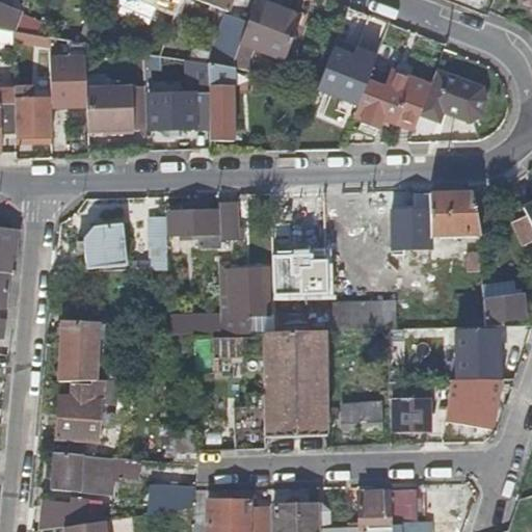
[(138,0),(157,6),(156,9),(175,17),(181,0),(138,0)]
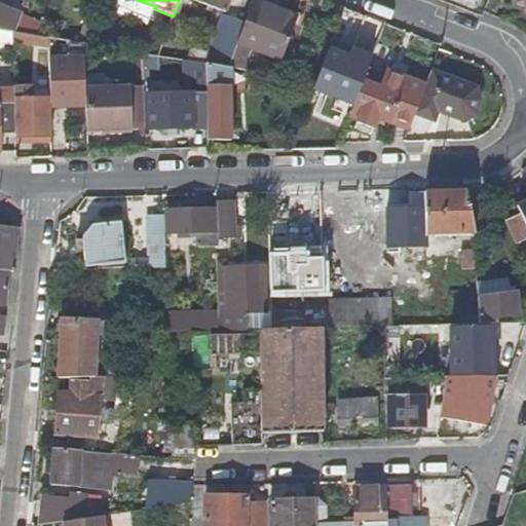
[(190,0),(226,13),(230,0),(190,0)]
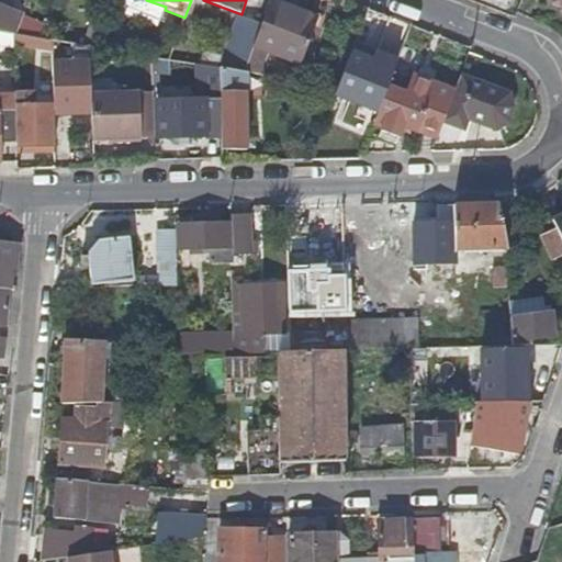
[(318,21),(271,1),(261,25),(253,46),(300,65),(318,21)]
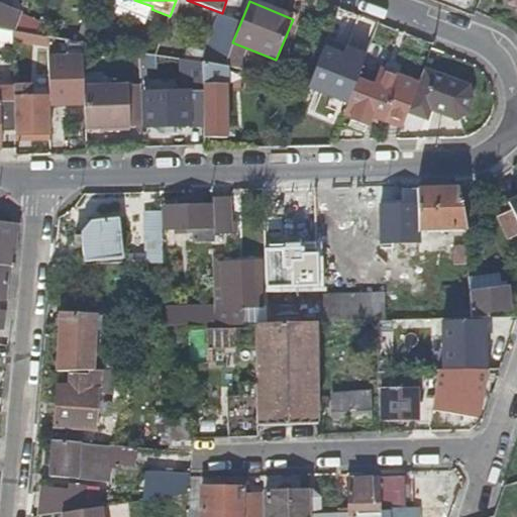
[(19,13),(0,6),(0,29),(13,31),(19,13)]
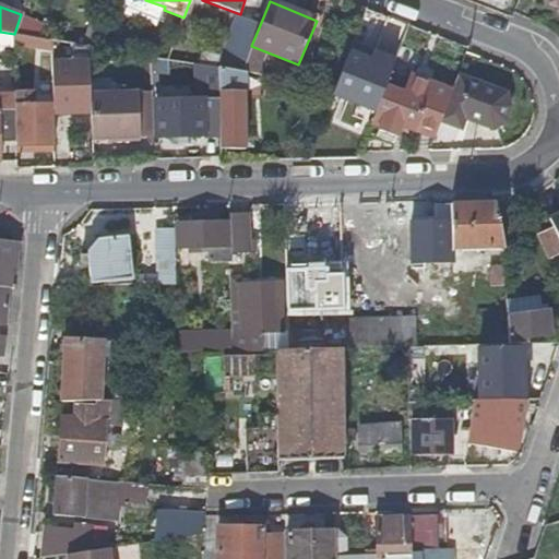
[(71,25),(50,18),(47,26),(42,38),(51,40),(66,43),(71,25)]
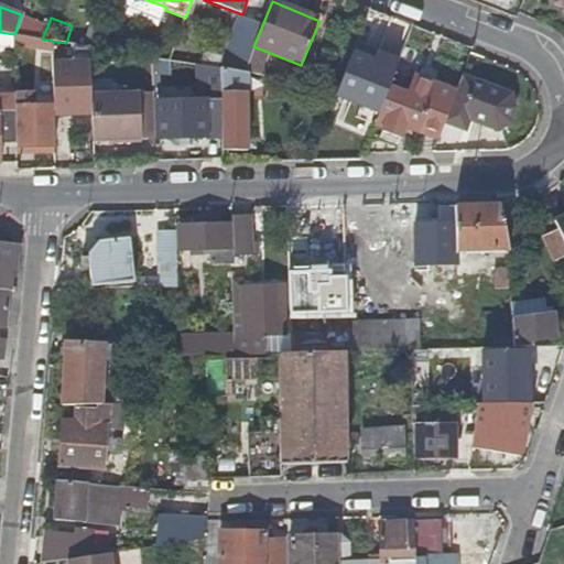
[(87,43),(102,49),(111,25),(97,19),(87,43)]
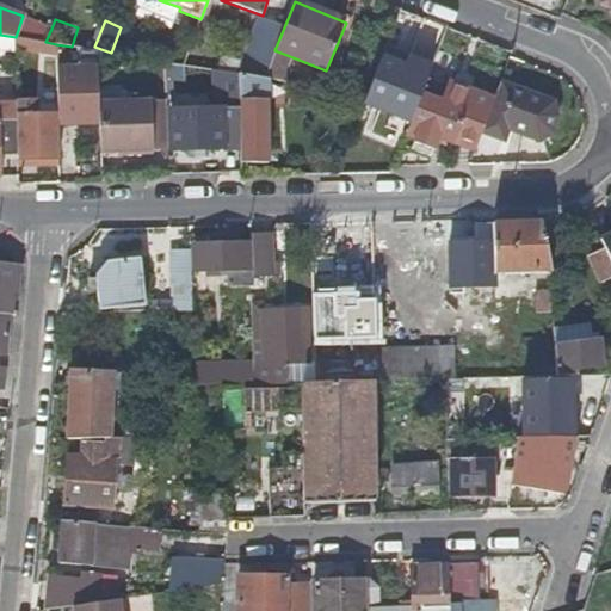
[(250,47),(239,74),(264,78),(273,54),(275,50),(284,28),(267,20),(257,49),(250,47)]
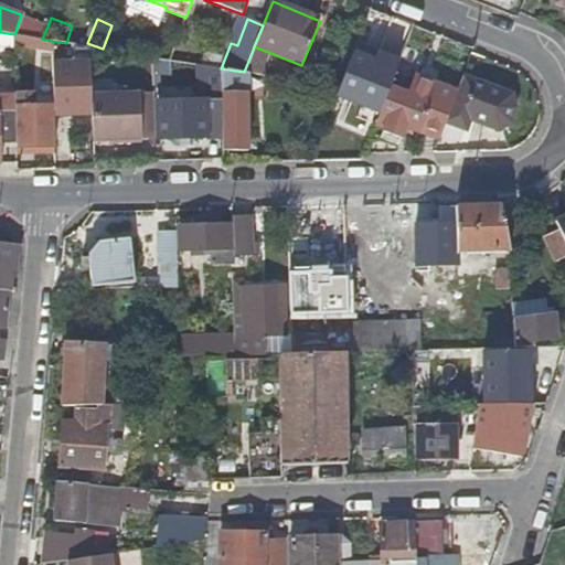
[(32,21),(27,36),(42,39),(48,27),(32,21)]
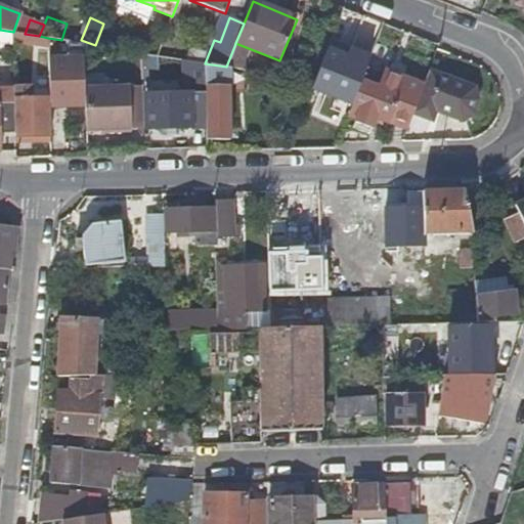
[(13,32),(13,42),(39,46),(39,36),(25,34),(13,32)]
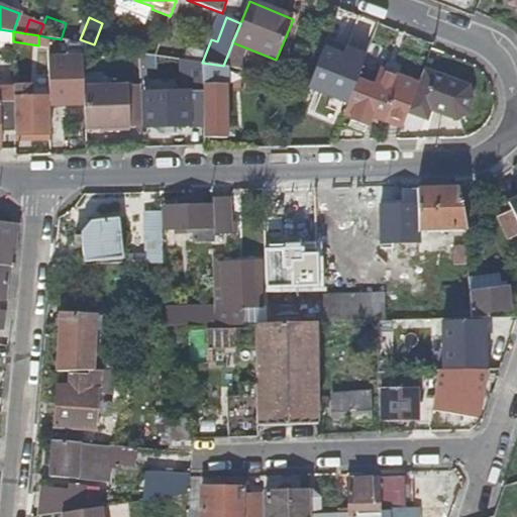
[(47,37),(38,35),(38,45),(47,47),(47,37)]
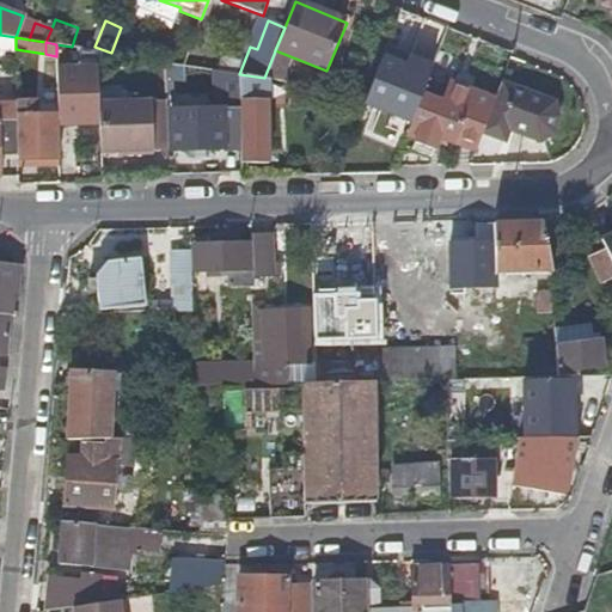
[(80,59),(79,48),(72,47),(56,44),(56,56),(80,59)]
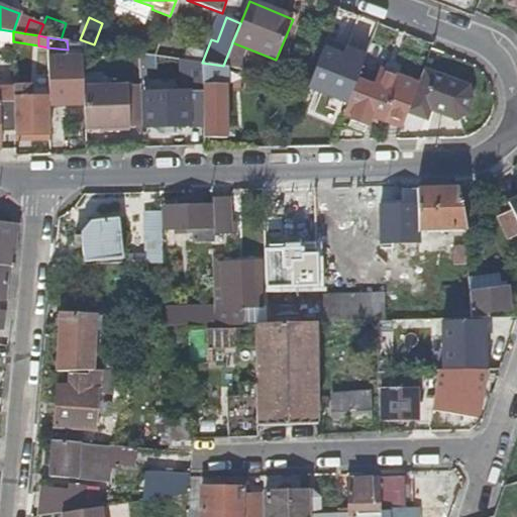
[(74,99),(74,106),(84,106),(84,87),(83,42),(67,40),(68,49),(68,58),(48,59),(49,79),(62,79),(63,99),(74,99)]
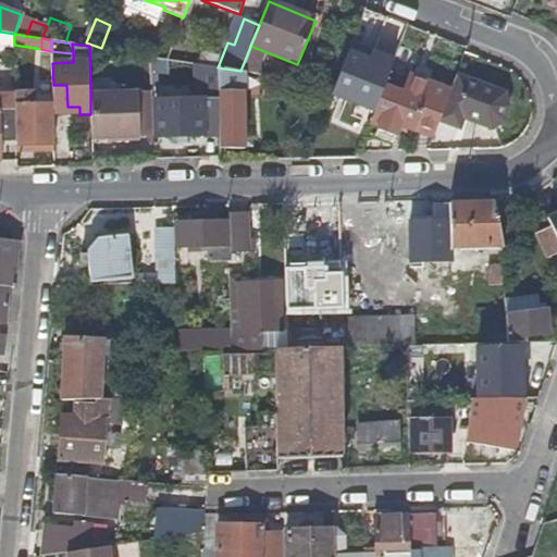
[(249,49),(240,71),(244,72),(255,74),(262,54),(249,49)]
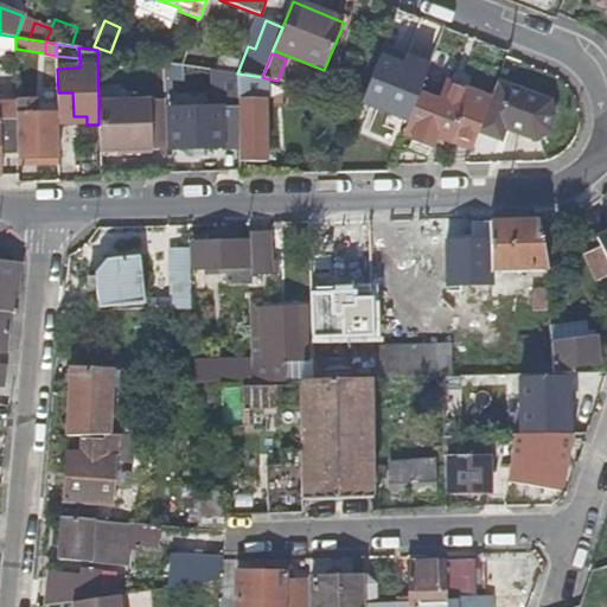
[(363,108),(409,126),(417,104),(420,97),(432,66),(406,57),(403,63),(383,55),(363,108)]
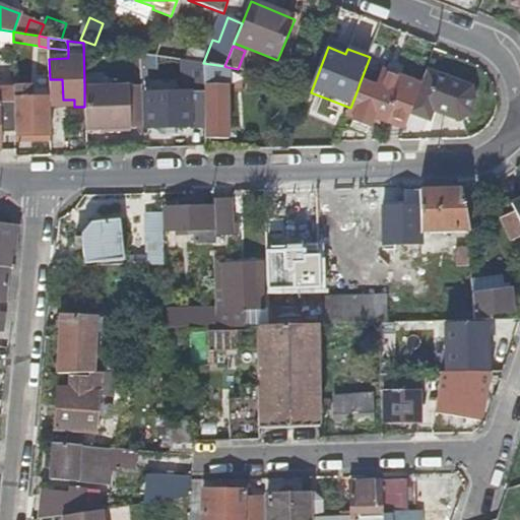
[(188,92),(145,94),(146,128),(161,127),(176,126),(204,125),(203,63),(187,60),(188,92)]
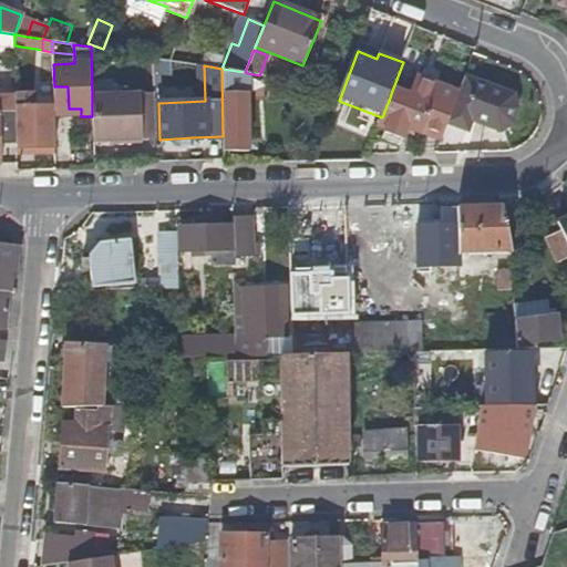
[(249,150),(248,73),(245,72),(222,69),(223,136),(223,151),(249,150)]
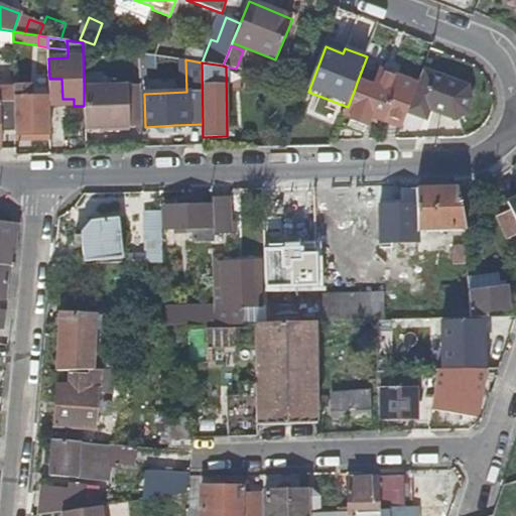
[(370,95),(355,89),(348,107),(343,115),(351,118),(347,128),(364,134),(370,118),(385,123),(387,118),(402,124),(406,114),(419,81),(380,66),(372,89),(370,95)]
